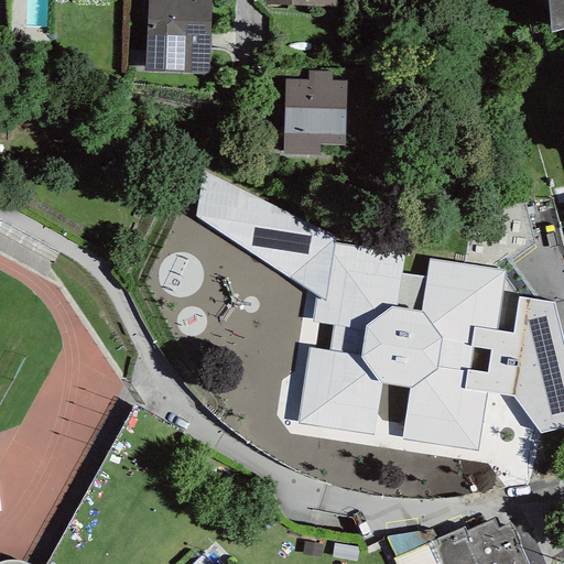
[(147,0),(145,71),(210,73),(212,0),(147,0)]
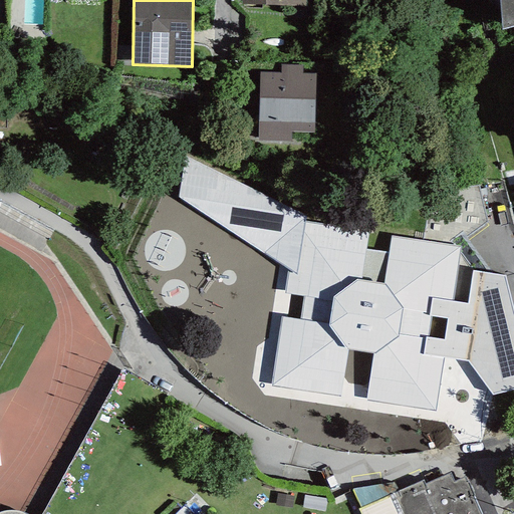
[(513,0),(499,0),(502,29),(513,25),(513,0)]
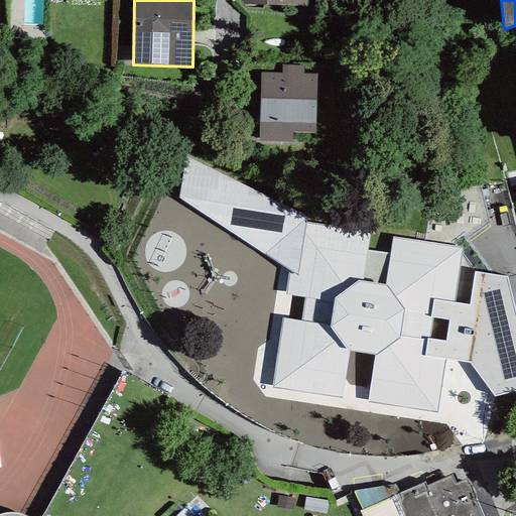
[(316,75),(303,74),(303,66),(282,65),(281,73),(260,73),(258,141),(291,142),(291,132),(314,133),(316,75)]
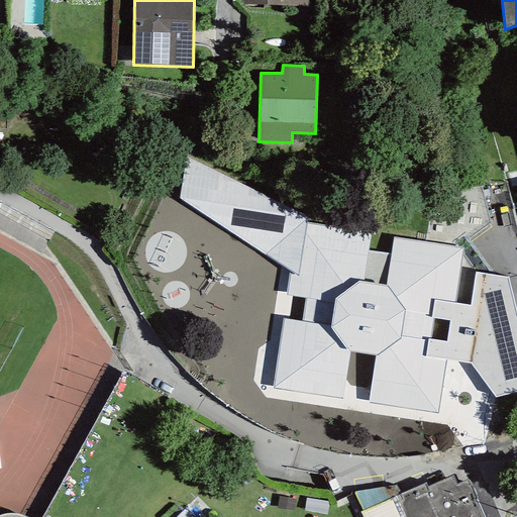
[(370,233),(305,224),(306,219),(186,156),(179,199),(291,272),(285,294),(305,298),(301,322),(282,319),(272,389),(341,400),(344,386),(370,390),(366,404),(437,414),(445,360),(471,363),(496,398),(516,392),(516,316),(508,279),(474,272),(470,305),(454,303),(462,249),(394,237),(390,253),(366,251),(370,233)]
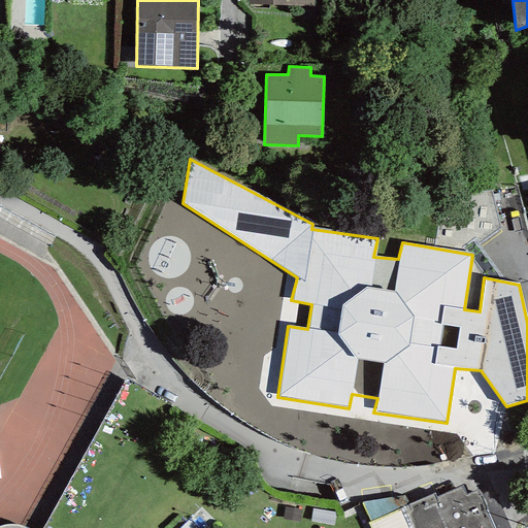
[(494,527),(477,490),(466,495),(462,486),(436,497),(435,493),(409,504),(405,495),(362,502),(371,522),(367,523),(369,527),(494,527)]
